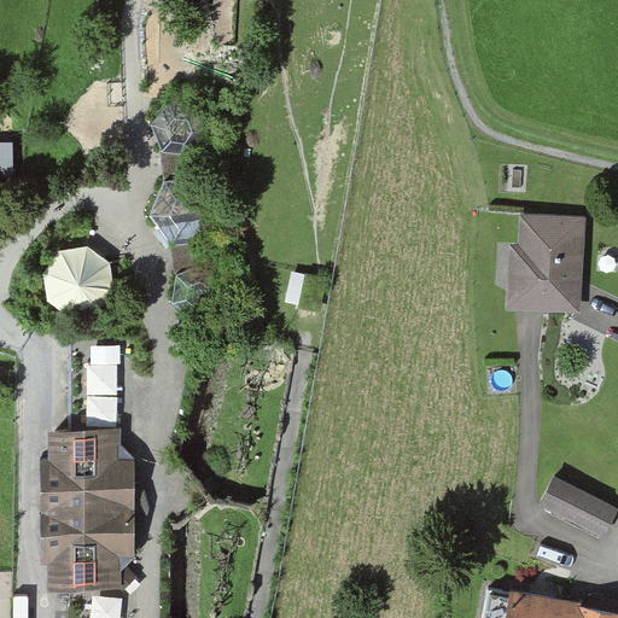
[(209,0),(184,0),(185,1),(184,7),(208,10),(209,0)]
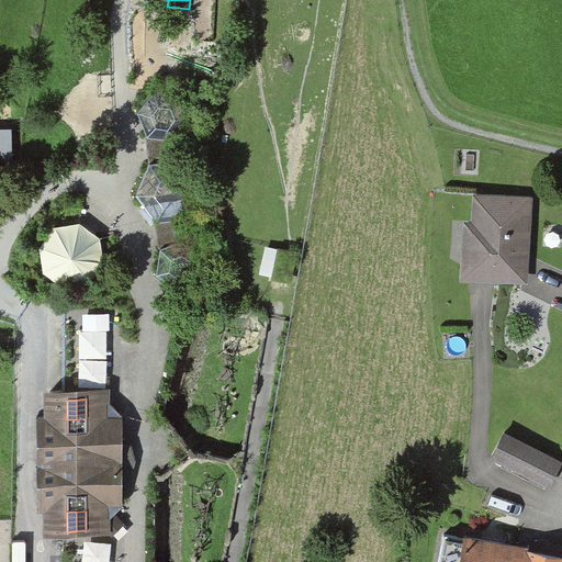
[(148,135),(171,139),(189,119),(180,94),(154,90),(138,112),(148,135)]
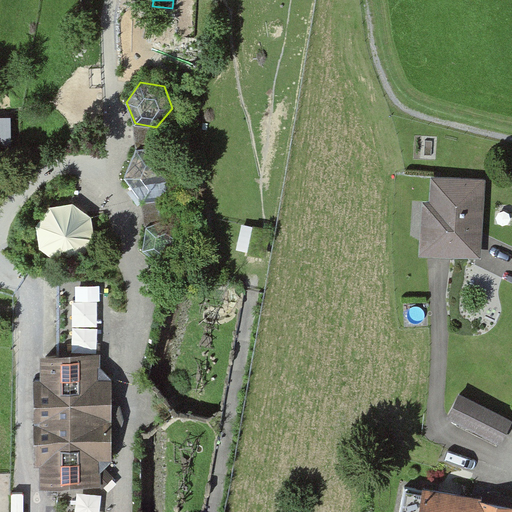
[(0,117),(0,150),(9,151),(9,118),(0,117)]
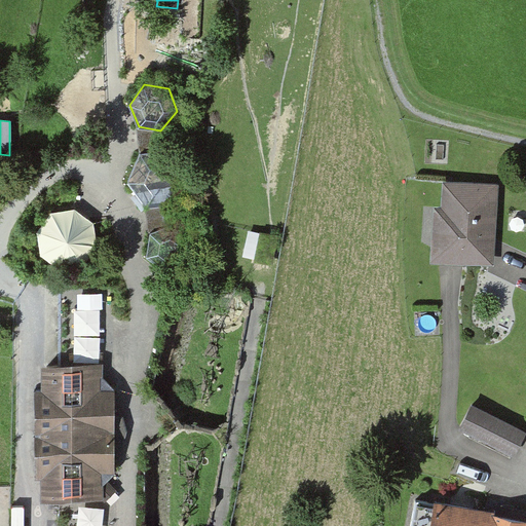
[(161,205),(178,157),(147,147),(132,195),(161,205)]
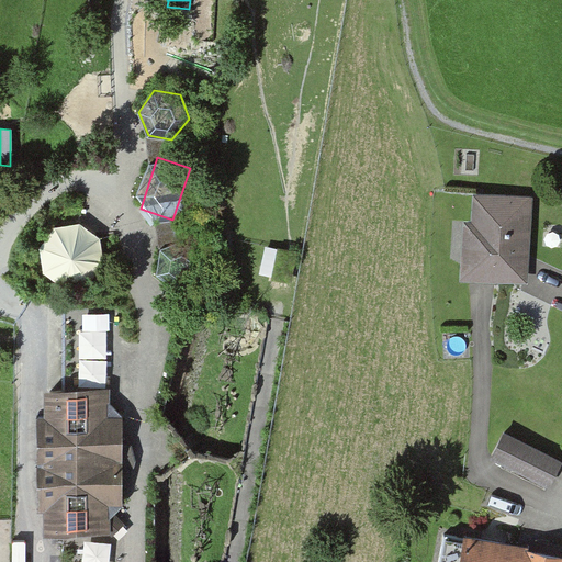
[(460,278),(530,283),(537,194),(475,190),(473,214),(464,213),(460,278)]
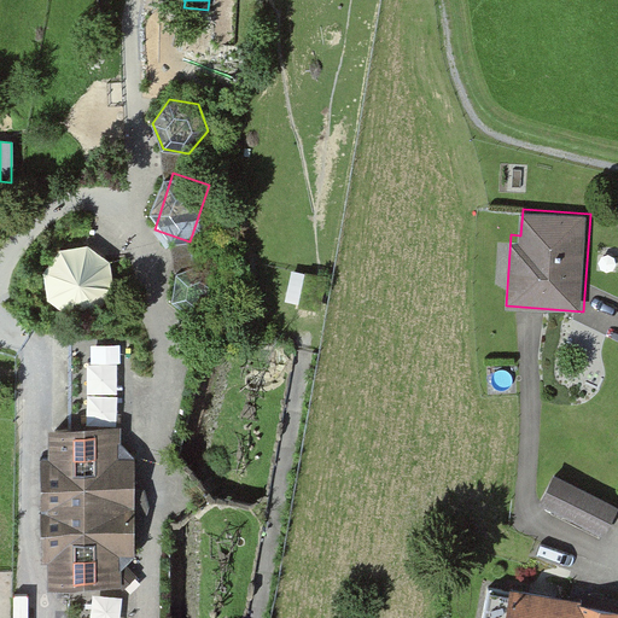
[(44,270),(47,298),(70,314),(99,312),(115,287),(111,261),(88,244),(59,248),(44,270)]
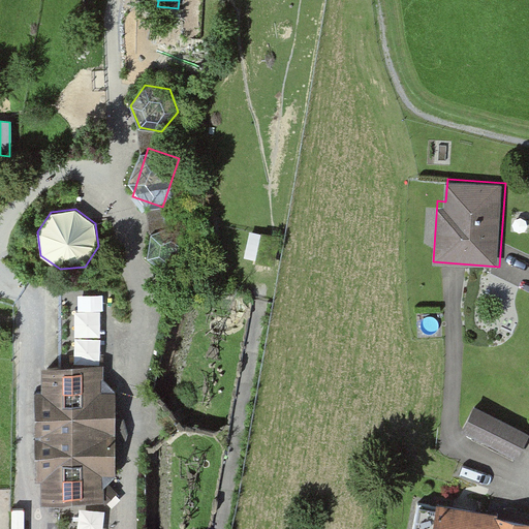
[(151,231),(147,258),(168,275),(191,262),(192,237),(173,224),(151,231)]
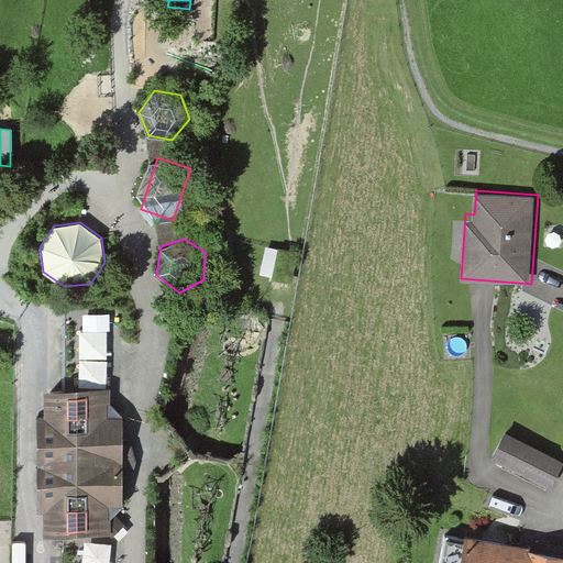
[(296,251),(278,247),(272,279),(289,283),(296,251)]
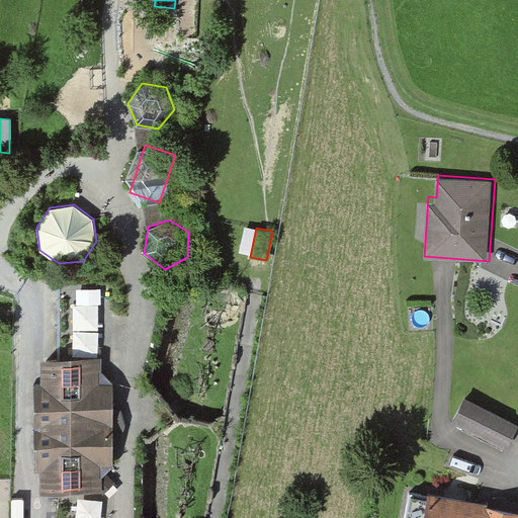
[(103,283),(61,283),(61,353),(103,353),(103,283)]
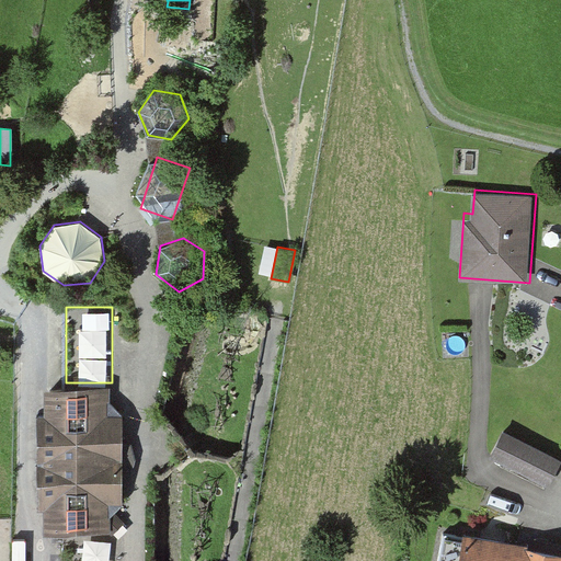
[(44,530),(112,530),(112,514),(123,502),(123,458),(123,414),(110,414),(111,387),(47,387),(47,411),(38,411),(38,504),(44,504),(44,530)]
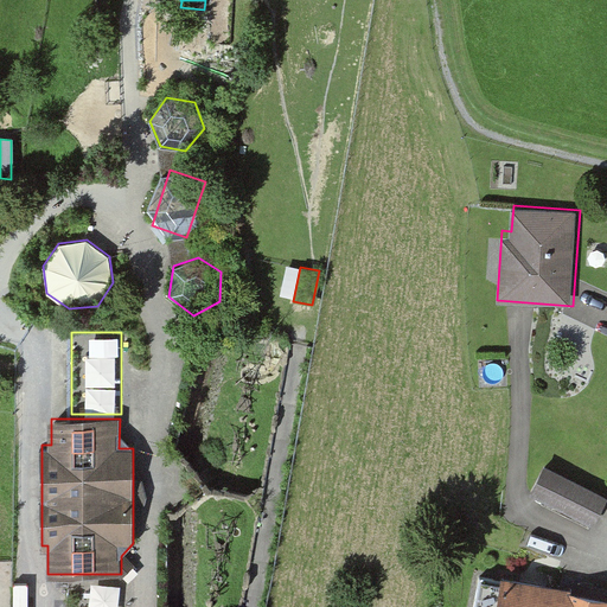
[(606,487),(550,460),(536,489),(600,521),(606,506),(606,487)]
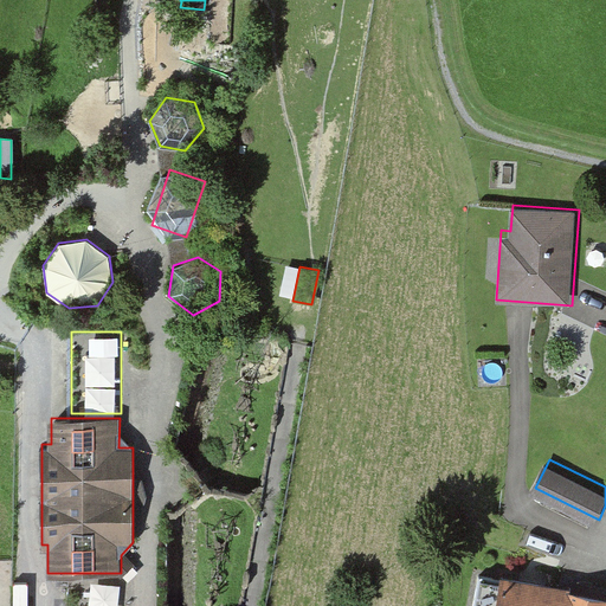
[(495,605),(603,605),(605,598),(605,587),(565,578),(561,591),(502,578),(495,605)]
